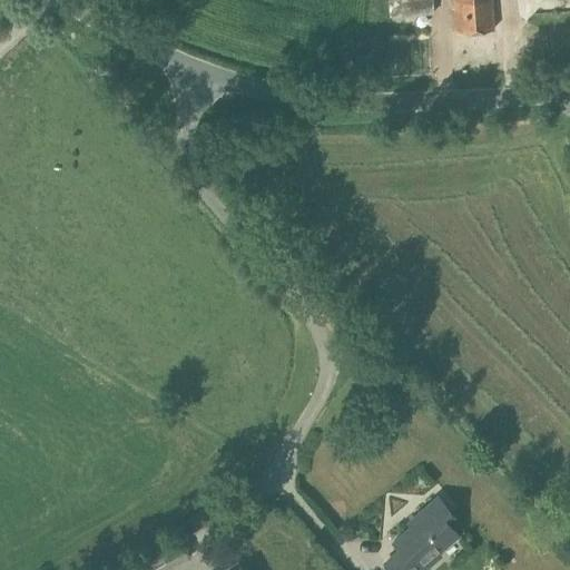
[(433,0),(387,0),(389,17),(434,15),(433,0)]
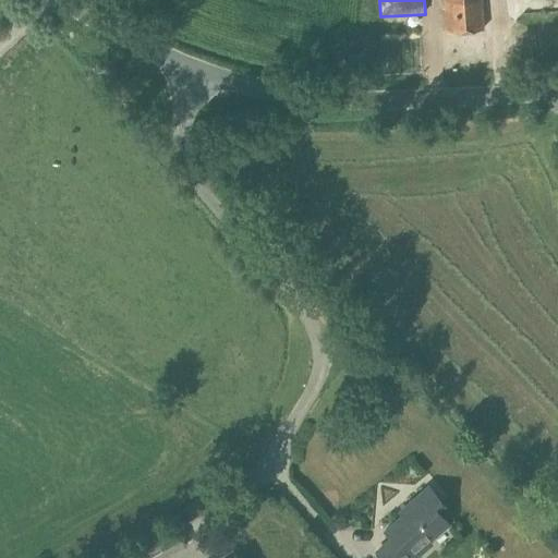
[(482,0),(444,0),(447,32),(484,29),(482,0)]
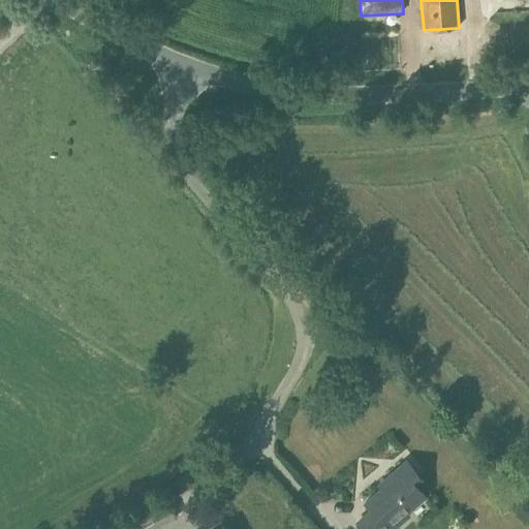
[(362,528),(393,528),(409,516),(406,512),(425,496),(413,484),(421,477),(405,461),(378,485),(381,488),(365,503),(371,510),(356,523),(362,528)]
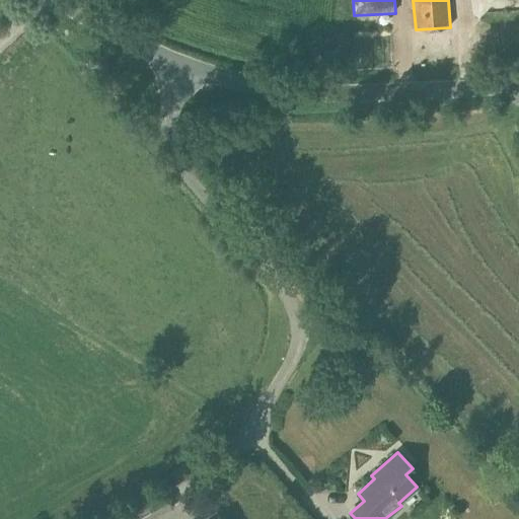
[(134,518),(162,518),(174,512),(161,489),(129,508),(134,518)]
